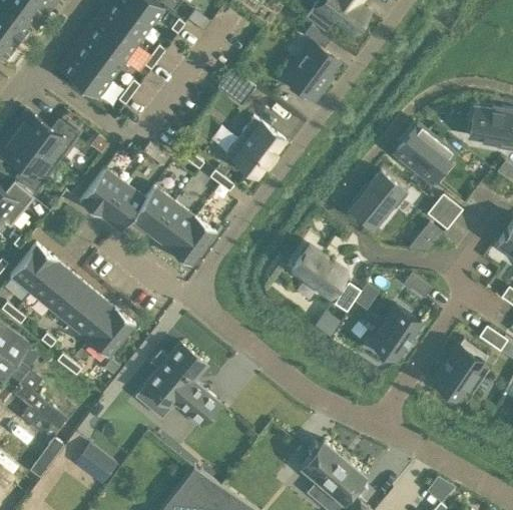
[(0,0),(0,3),(29,24),(42,7),(32,0),(0,0)]
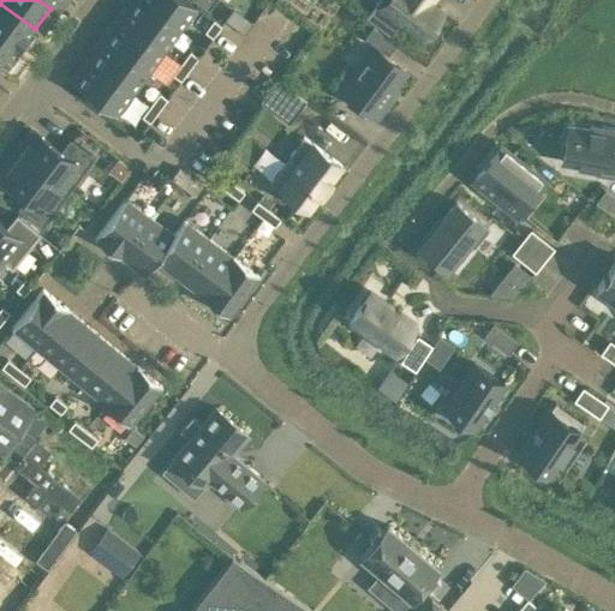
[(139,0),(139,1),(179,31),(196,11),(180,0),(139,0)]
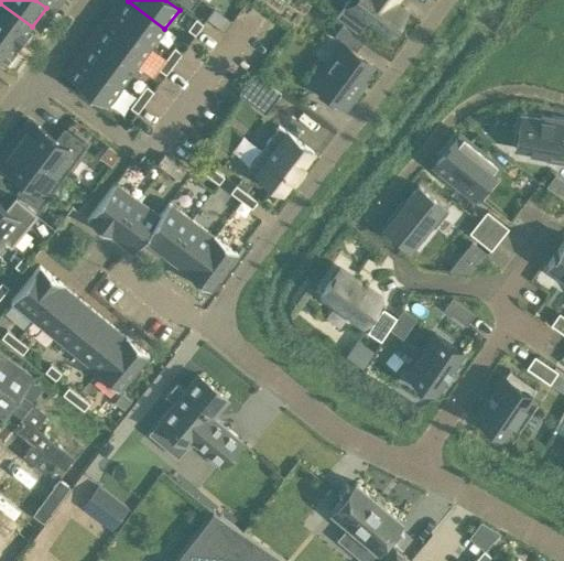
[(175,0),(191,11),(198,0),(175,0)]
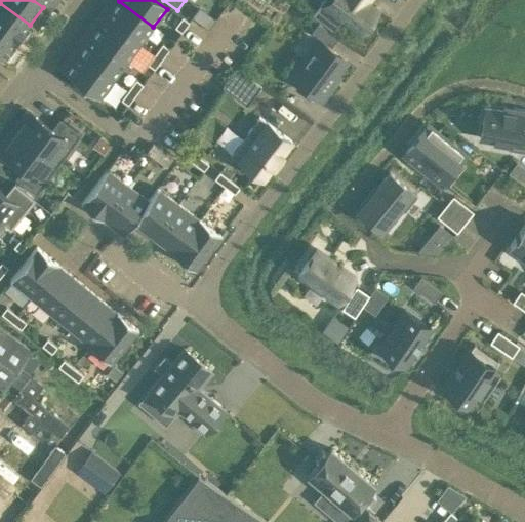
[(323,7),(316,17),(328,27),(336,16),(340,19),(360,34),(376,12),(366,5),(369,0),(323,0),(320,4),(323,7)]
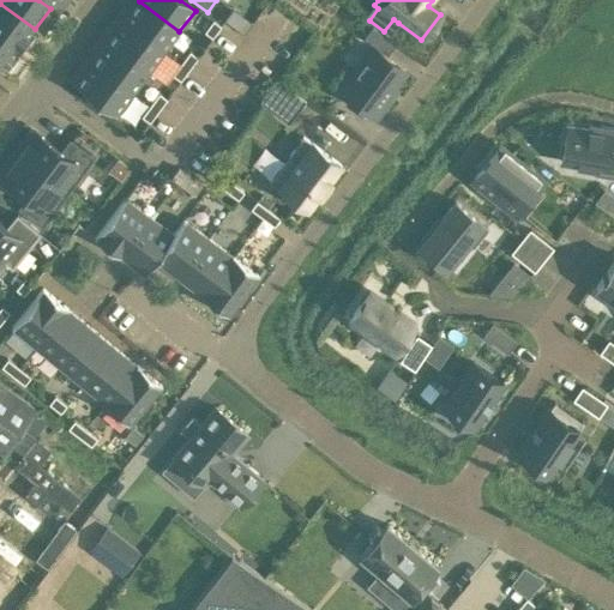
[(179,31),(139,1),(124,23),(163,53),(179,31)]
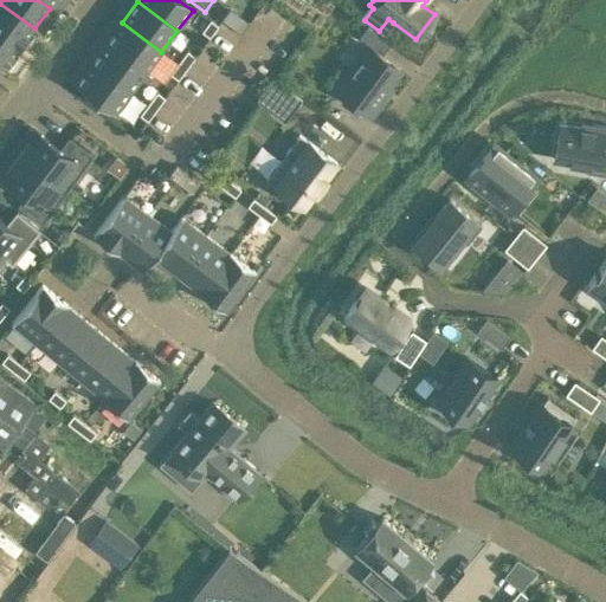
[(34,28),(0,4),(0,36),(19,50),(34,28)]
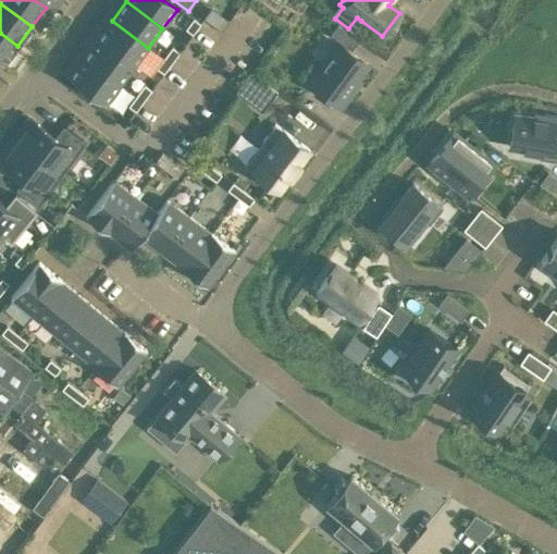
[(186,31),(193,36),(201,25),(194,20),(186,31)]
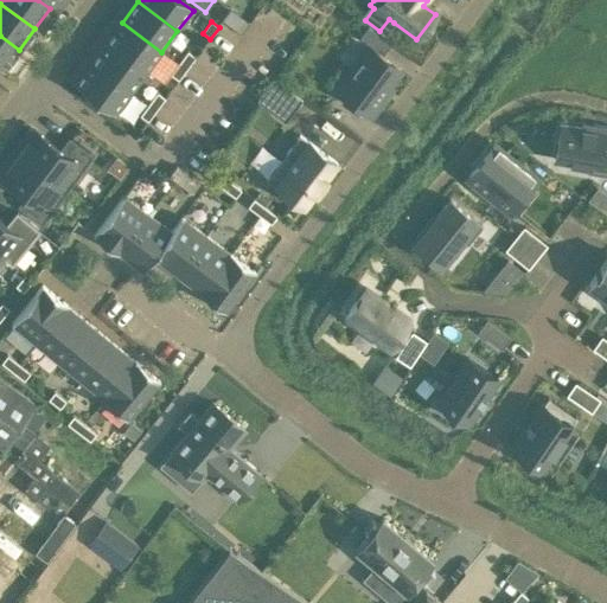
[(161,52),(122,23),(106,44),(146,74),(161,52)]
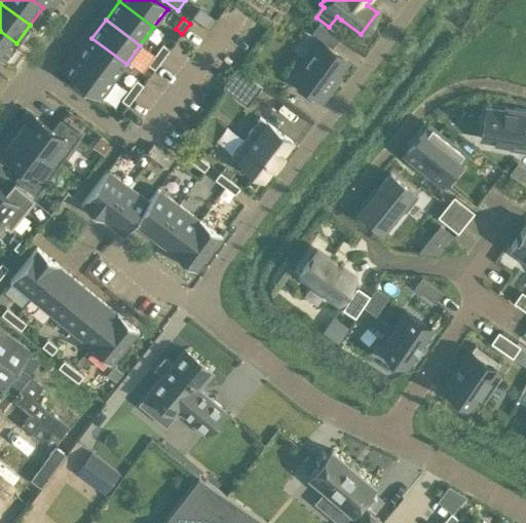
[(311,35),(331,49),(338,40),(328,33),(318,25),(311,35)]
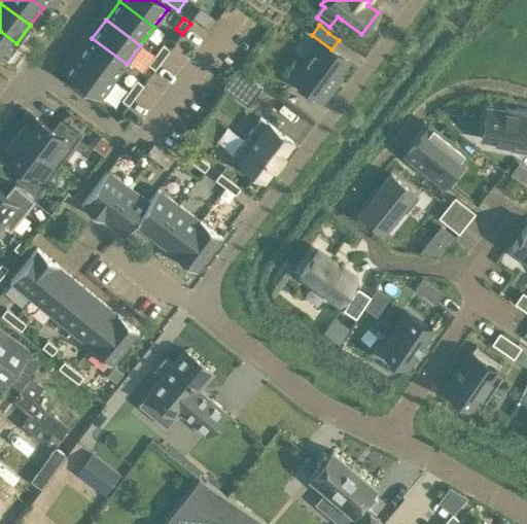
[(16,43),(0,31),(0,59),(3,62),(16,43)]
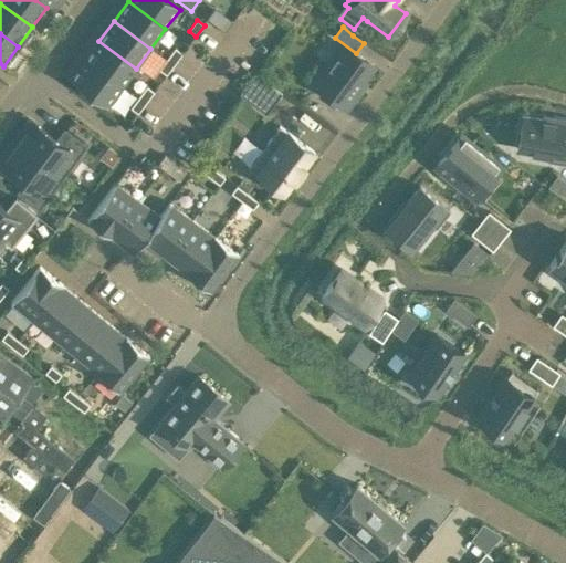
[(136,69),(98,41),(84,60),(122,87),(136,69)]
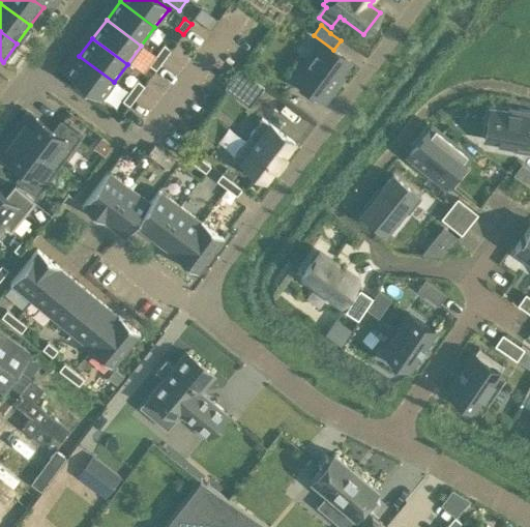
[(295,80),(320,98),(348,62),(323,44),(295,80)]
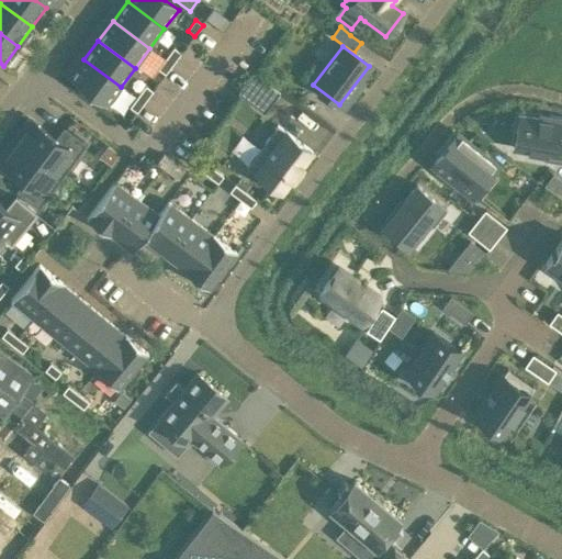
[(166,59),(173,65),(181,54),(175,48),(166,59)]
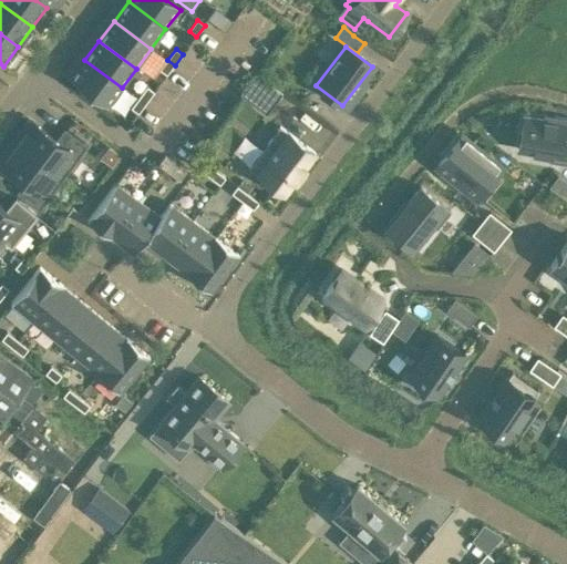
[(122,88),(84,60),(70,80),(107,108),(122,88)]
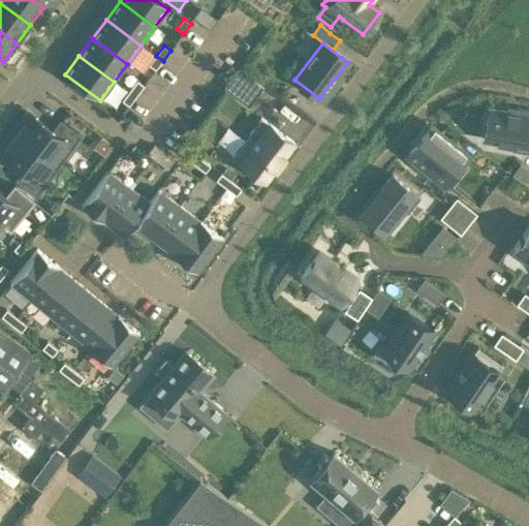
[(155,71),(163,61),(156,56),(149,66),(155,71)]
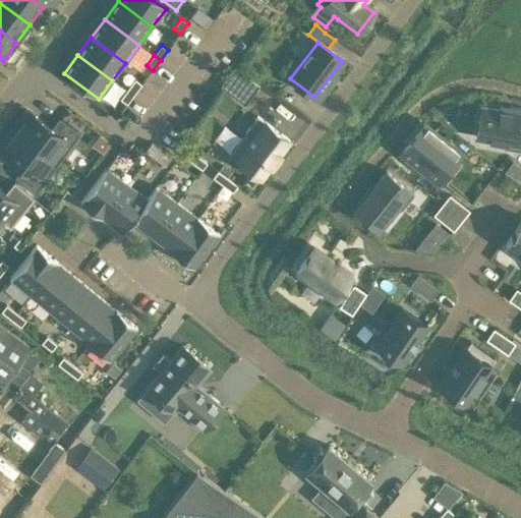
[(244,107),(258,88),(235,69),(220,90),(244,107)]
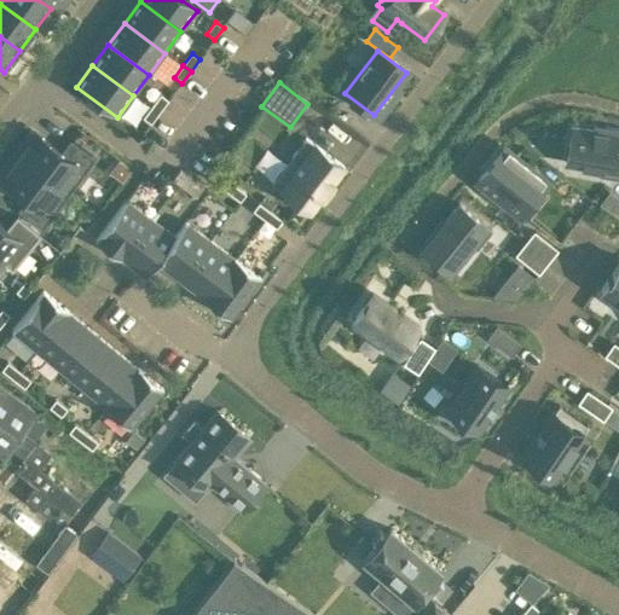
[(161,96),(152,108),(160,114),(168,102),(161,96)]
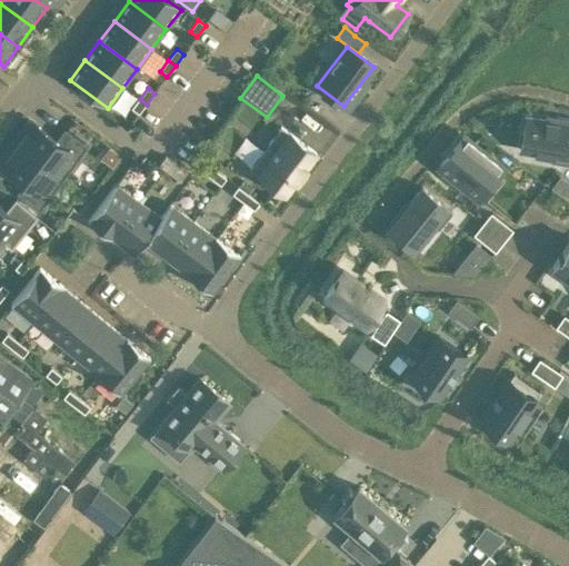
[(147,105),(140,99),(131,110),(139,116),(147,105)]
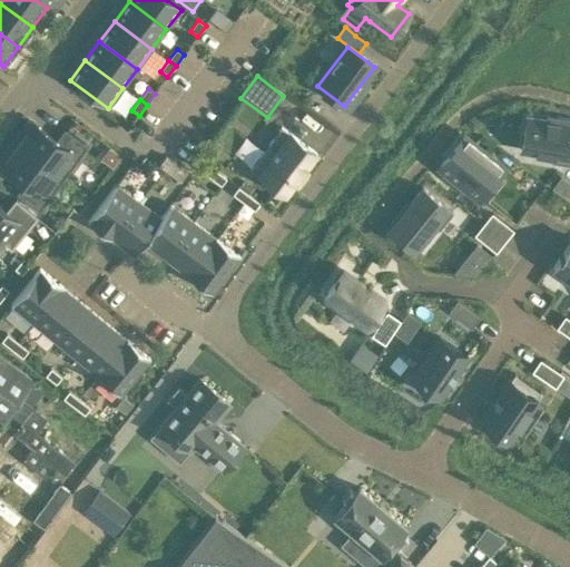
[(569,160),(569,121),(557,119),(556,125),(526,120),(520,153),(538,156),(537,160),(551,164),(552,158),(569,160)]
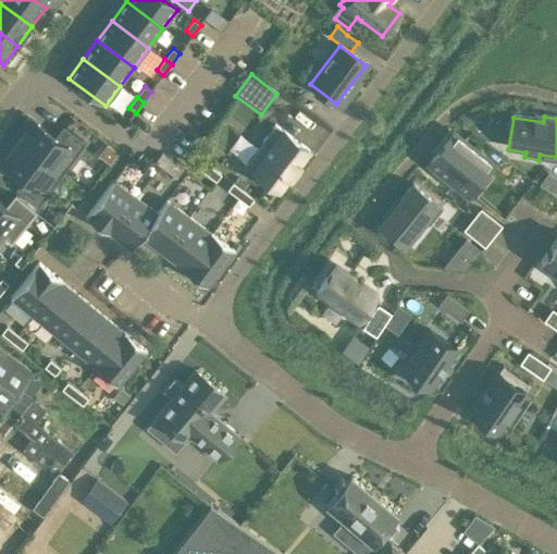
[(31,122),(15,143),(61,177),(85,145),(63,128),(54,139),(31,122)]
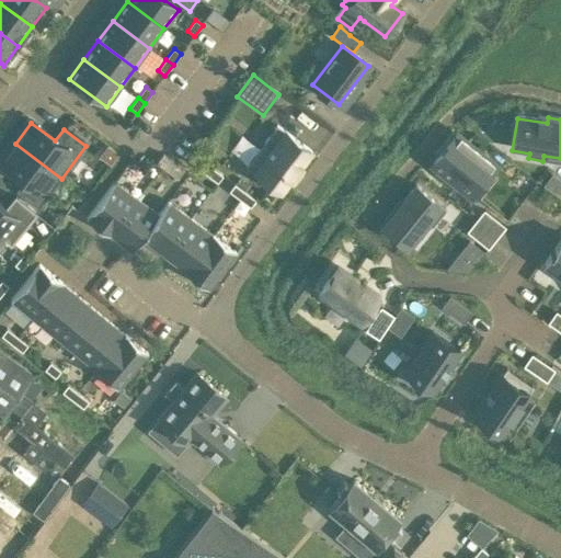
[(276,127),(245,169),(281,194),(290,181),(301,167),(311,152),(276,127)]
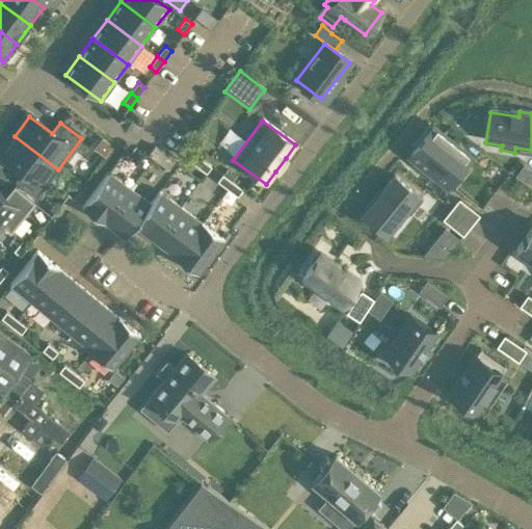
[(408,158),(447,188),(470,159),(432,129),(408,158)]
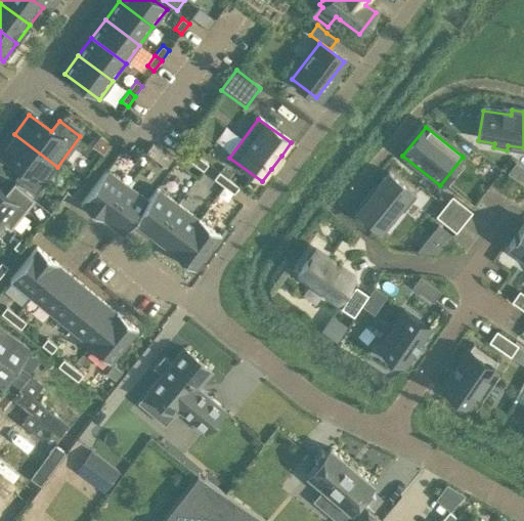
[(14,134),(0,154),(23,171),(14,181),(36,197),(57,167),(14,134)]
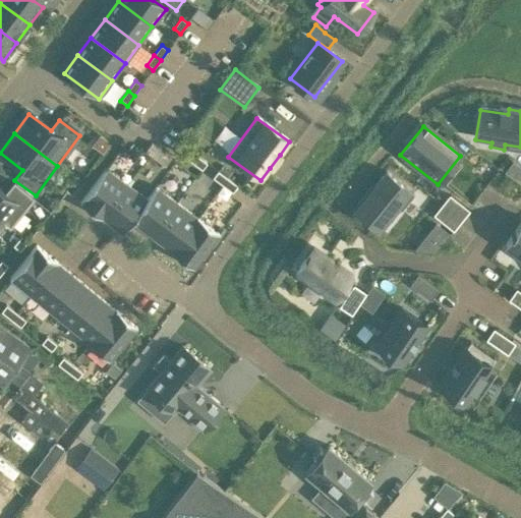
[(145,153),(154,161),(160,153),(151,145),(145,153)]
